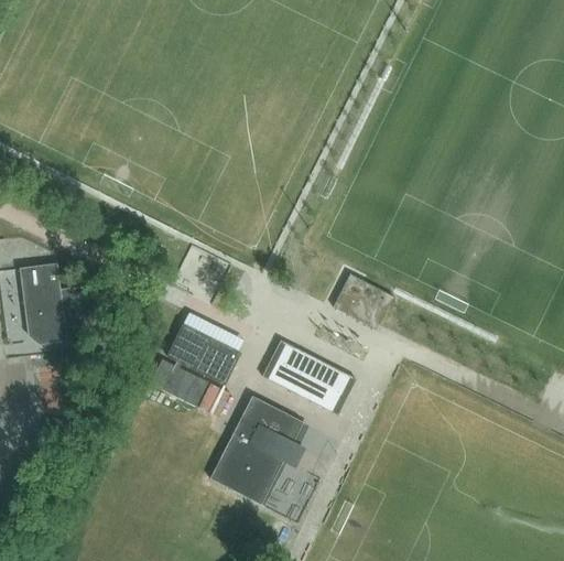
[(40,337),(53,336),(91,331),(85,283),(60,287),(56,261),(24,266),(30,309),(32,332),(40,337)]
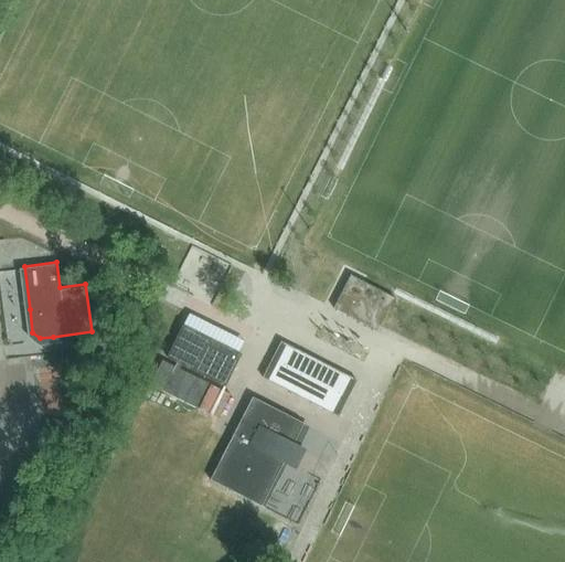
[(376,328),(394,295),(350,273),(332,306),(376,328)]
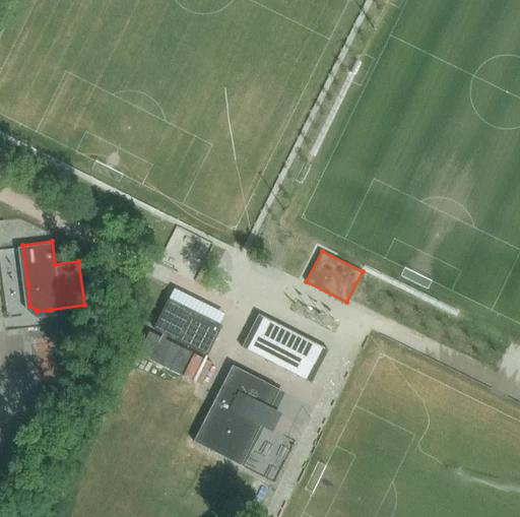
[(153,327),(163,331),(160,335),(149,330),(138,352),(180,374),(191,351),(166,338),(168,334),(207,353),(221,324),(168,298),(153,327)]
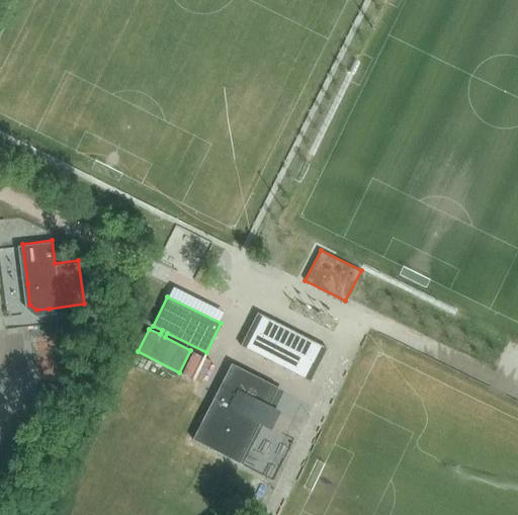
[(310,379),(327,347),(257,311),(241,344),(310,379)]
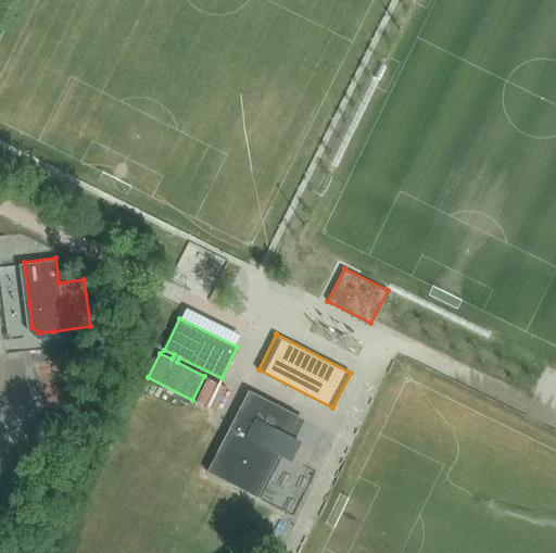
[(47,404),(74,400),(66,354),(39,359),(47,404)]
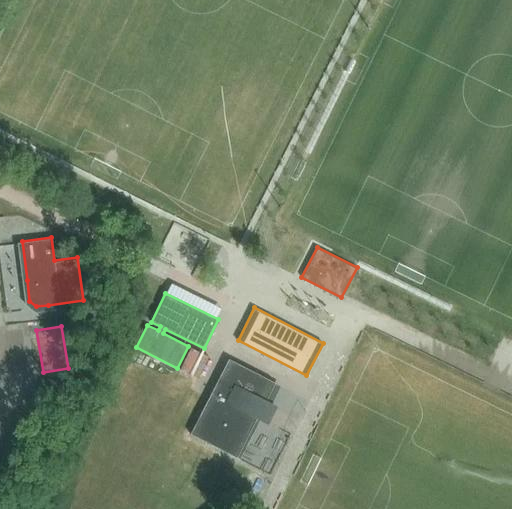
[(275,381),(228,358),(191,433),(238,457),(257,417),(264,420),(273,403),(266,400),(275,381)]
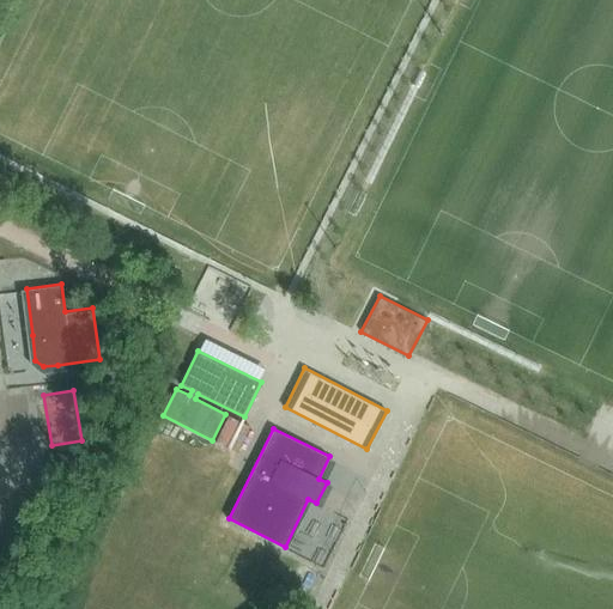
[(55,456),(55,467),(79,466),(79,455),(55,456)]
